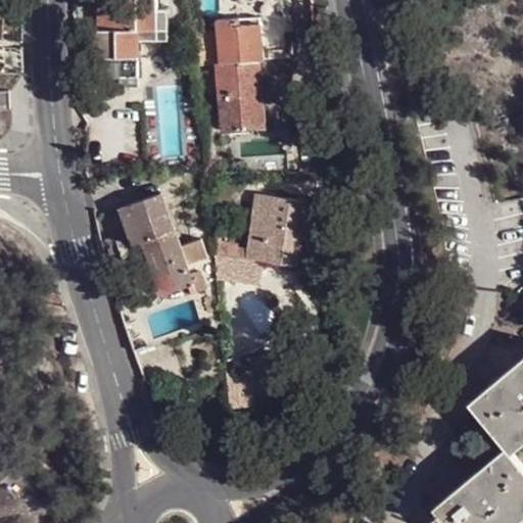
[(158,29),(157,9),(157,0),(97,0),(98,16),(108,16),(108,30),(98,30),(98,53),(99,77),(141,77),(141,39),(140,29),(158,29)]
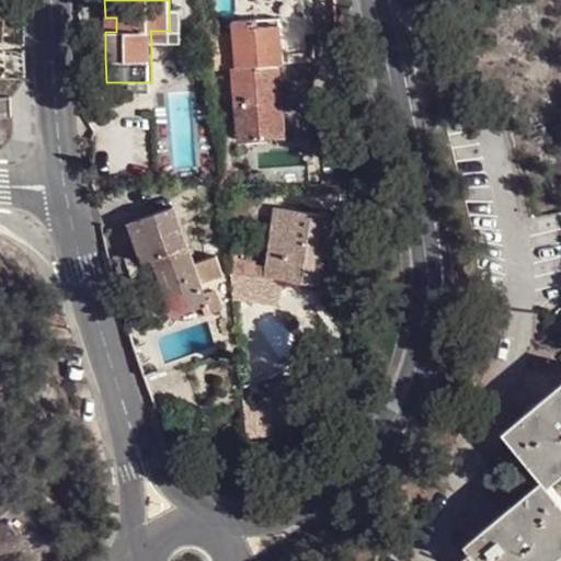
[(276,109),(284,107),(282,86),(279,64),(284,64),(283,34),(316,35),(316,0),(278,0),(279,9),(281,16),(254,20),(233,22),(235,34),(238,67),(231,68),(238,140),(278,137),(276,109)]
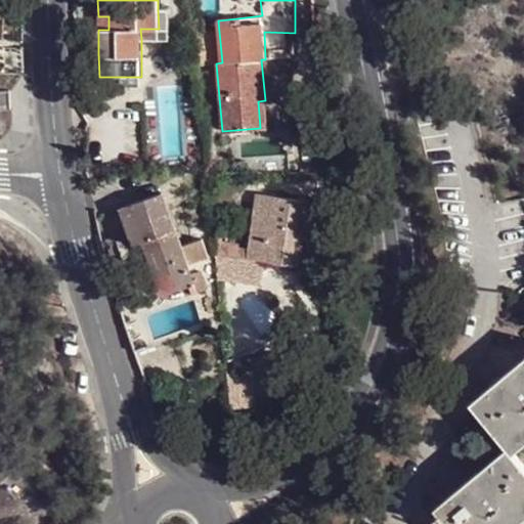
[(236,10),(237,18),(262,15),(261,8),(236,10)]
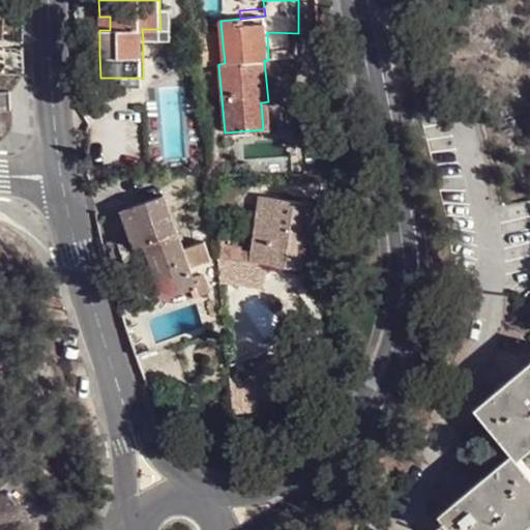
[(172,9),(159,9),(160,29),(142,29),(143,39),(172,40),(172,9)]
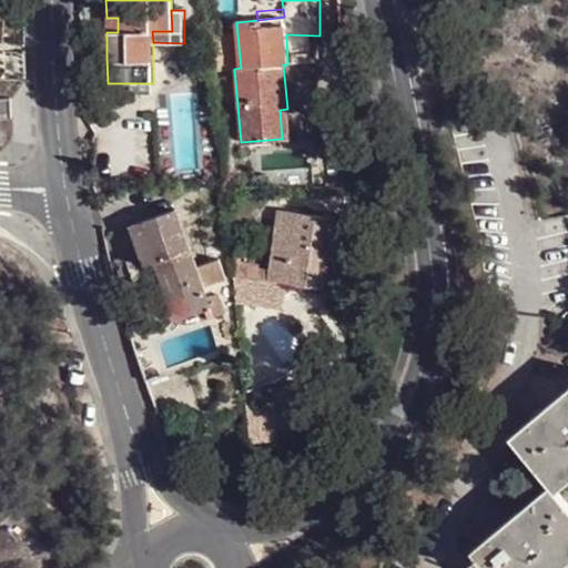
[(107,18),(107,32),(118,32),(118,18),(107,18)]
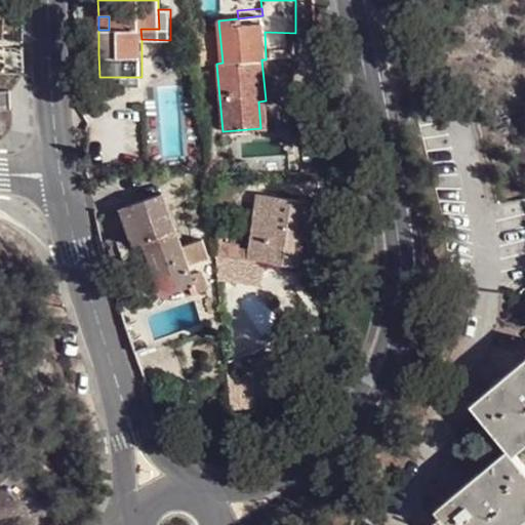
[(197,34),(199,63),(207,62),(207,64),(216,64),(223,63),(219,32),(197,34)]
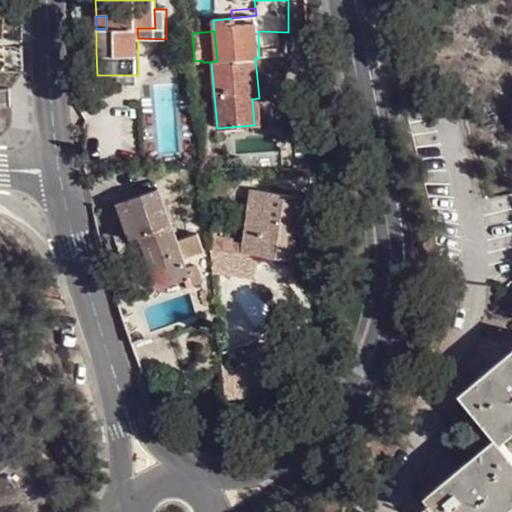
[(22,49),(0,48),(0,67),(21,69),(22,59),(22,49)]
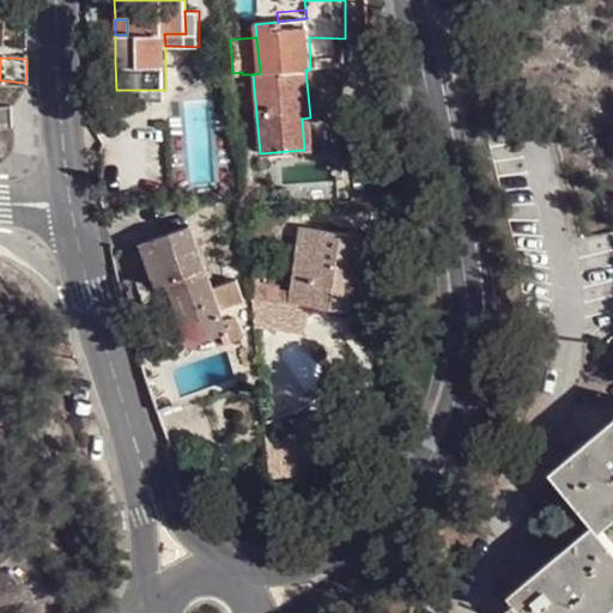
[(10,107),(0,105),(0,129),(8,129),(10,107)]
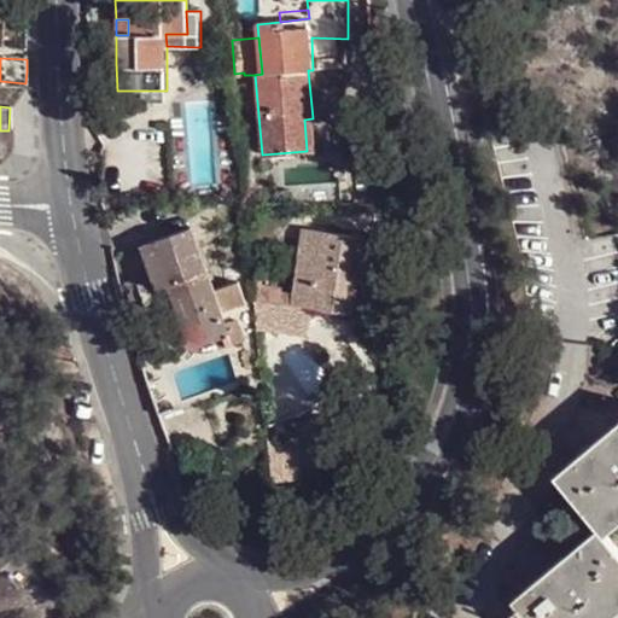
[(315,150),(313,118),(304,120),(307,151),(315,150)]
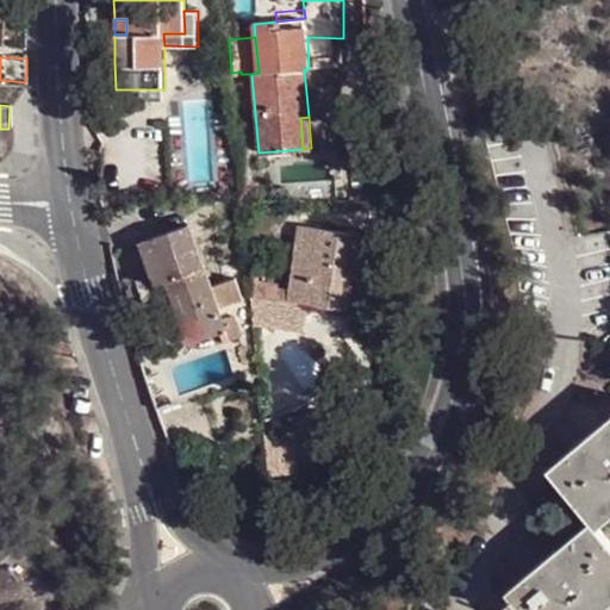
[(231,338),(224,318),(221,309),(246,300),(237,278),(212,287),(188,224),(141,242),(156,285),(172,327),(173,331),(175,334),(179,337),(184,341),(186,342),(190,344),(198,347),(205,347),(211,346),(231,338)]
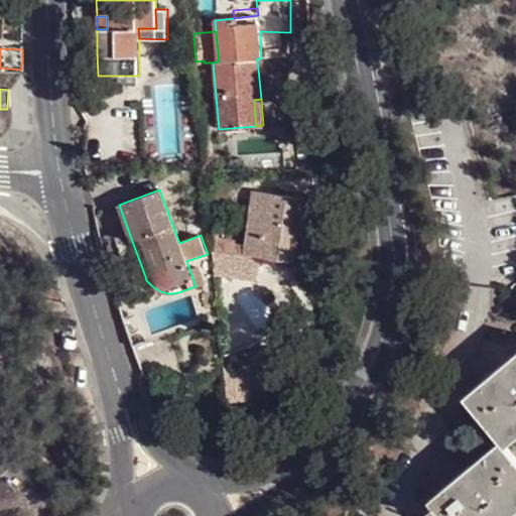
[(211,239),(215,276),(231,278),(232,269),(259,273),(262,257),(295,261),(299,229),(304,197),(252,190),(245,245),(217,240),(211,239)]
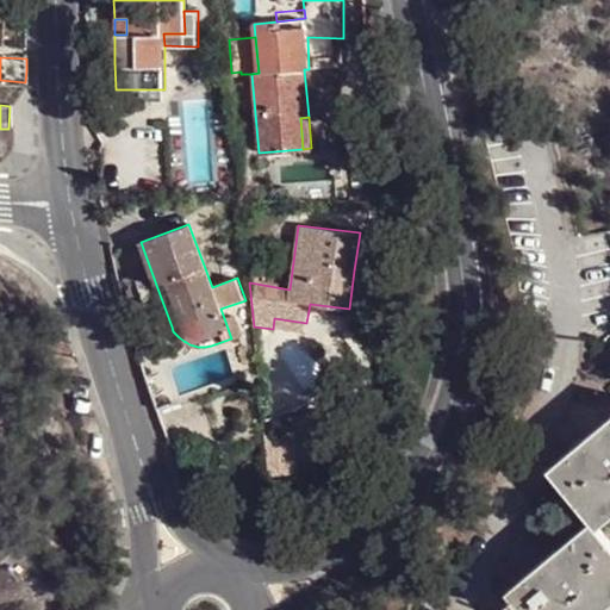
[(248,265),(249,282),(256,284),(260,266),(248,265)]
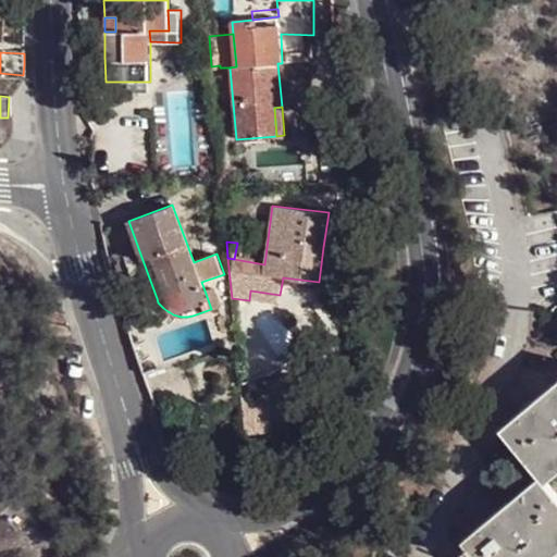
[(215,287),(205,291),(211,309),(222,305),(215,287)]
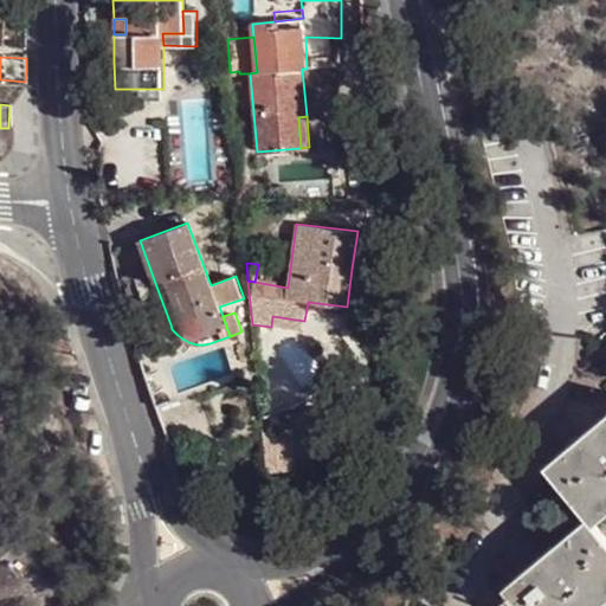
[(303,331),(304,321),(272,316),(271,327),(303,331)]
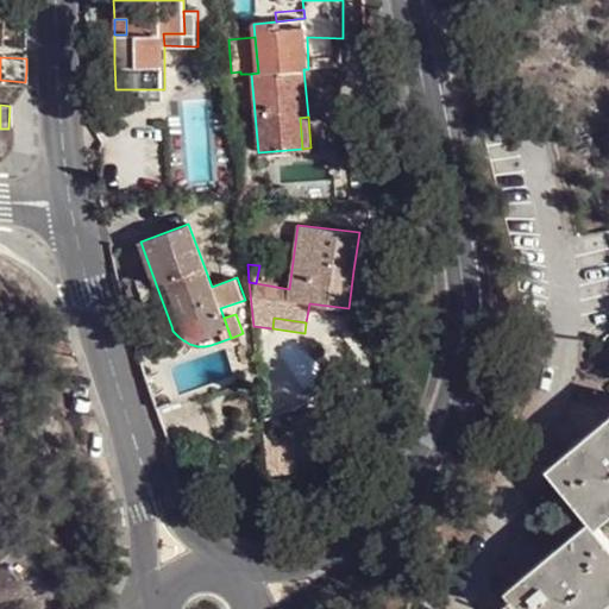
[(608,418),(597,428),(603,433),(608,428),(608,418)]
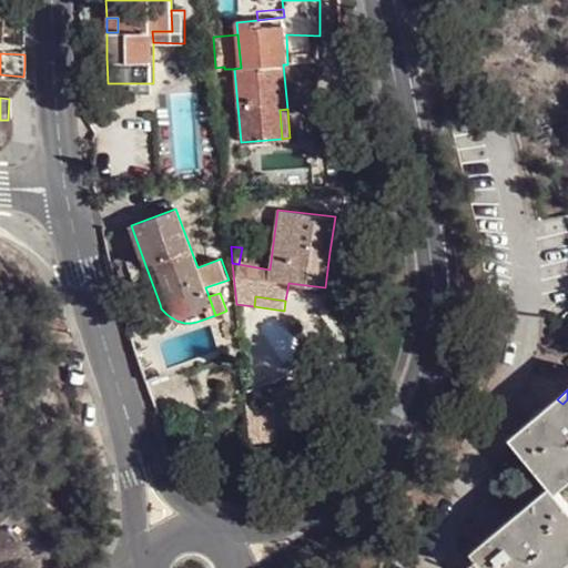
[(550,485),(553,486),(566,475),(567,478),(567,399),(563,404),(557,399),(544,411),(548,417),(535,427),(530,423),(510,437),(550,485)]
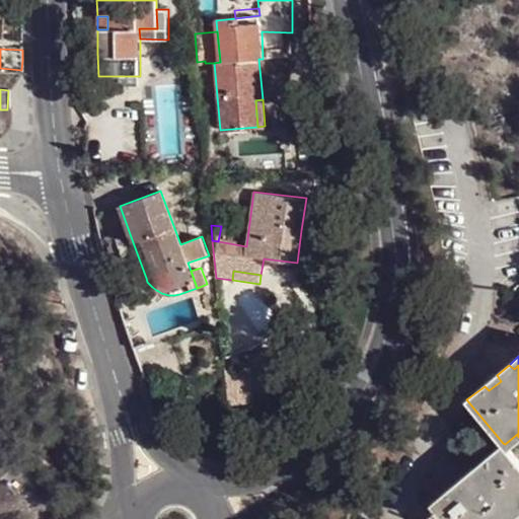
[(254,368),(225,370),(228,396),(256,393),(254,368)]
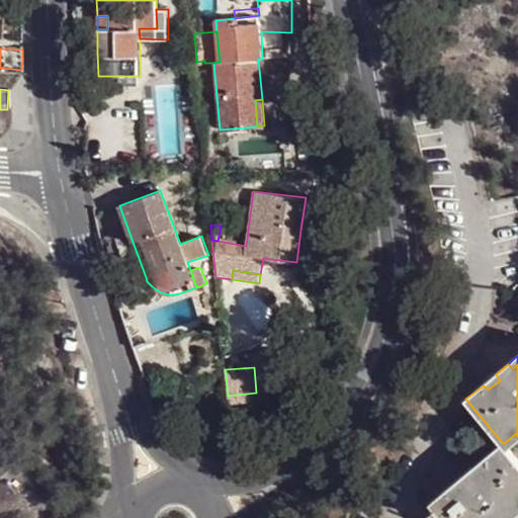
[(496,374),(484,385),(488,390),(500,380),(496,374)]
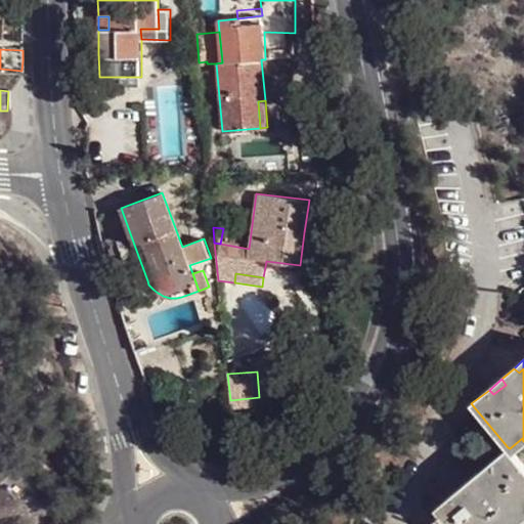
[(516,453),(523,444),(523,441),(522,438),(510,448),(514,453),(516,453)]
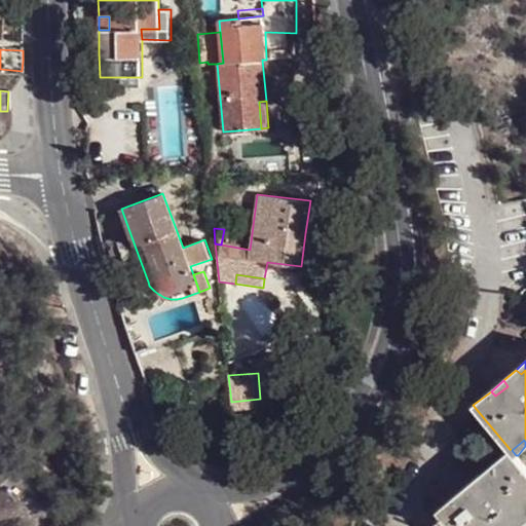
[(512,450),(510,449),(493,463),(498,468),(484,481),(480,476),(466,486),(472,491),(459,501),(455,496),(437,511),(441,517),(430,525),(520,525),(525,521),(525,464),(518,455),(516,455),(512,450)]
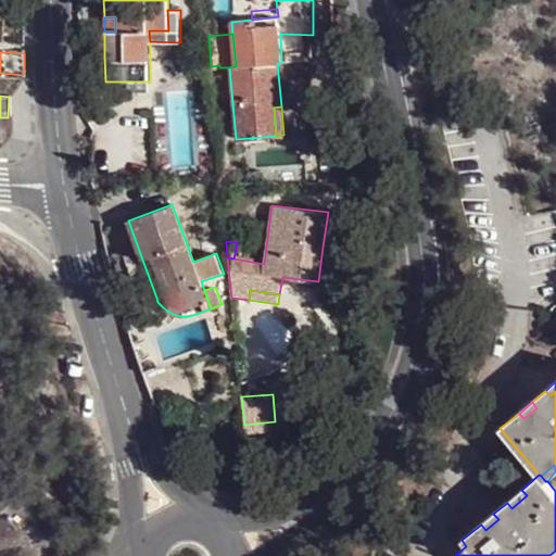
[(521,490),(507,503),(512,508),(527,495),(521,490)]
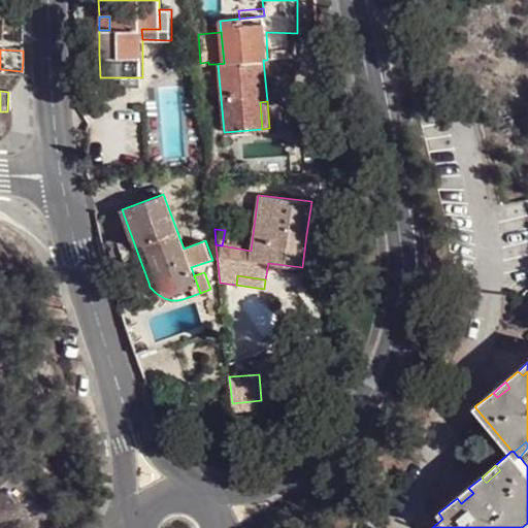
[(468,488),(457,498),(461,503),(473,493),(468,488)]
